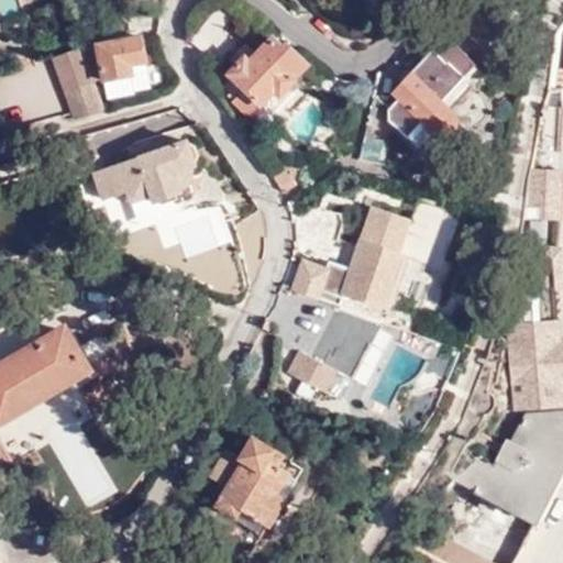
[(30,0),(0,0),(0,3),(3,13),(32,4),(30,0)]
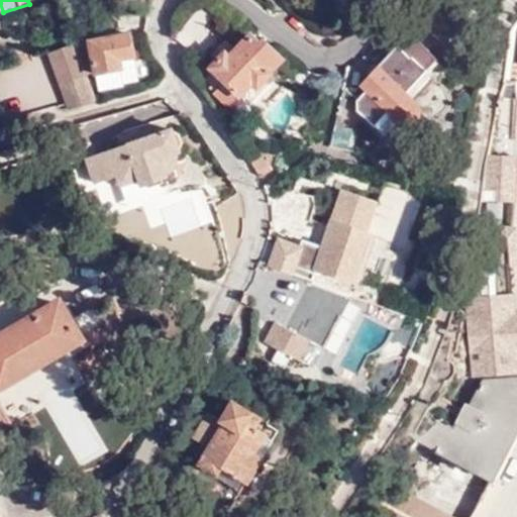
[(435,56),(386,7),(384,28),(395,38),(391,42),(397,48),(360,85),(365,89),(355,98),(343,85),(335,124),(339,128),(356,110),(370,122),(384,108),(392,116),(394,118),(397,121),(401,123),(404,123),(408,121),(411,119),(413,116),(415,112),(416,108),(415,104),(412,100),(410,97),(402,89),(424,67),(435,56)]
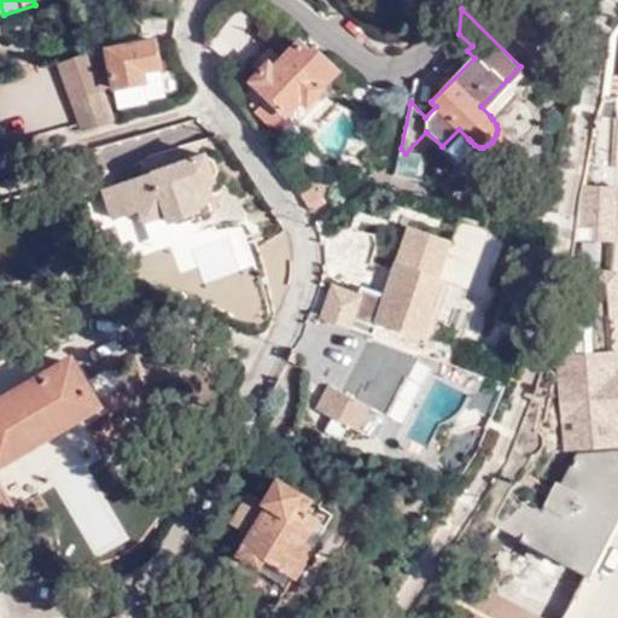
[(145,85),(143,74),(159,70),(156,44),(108,51),(115,91),(145,85)]
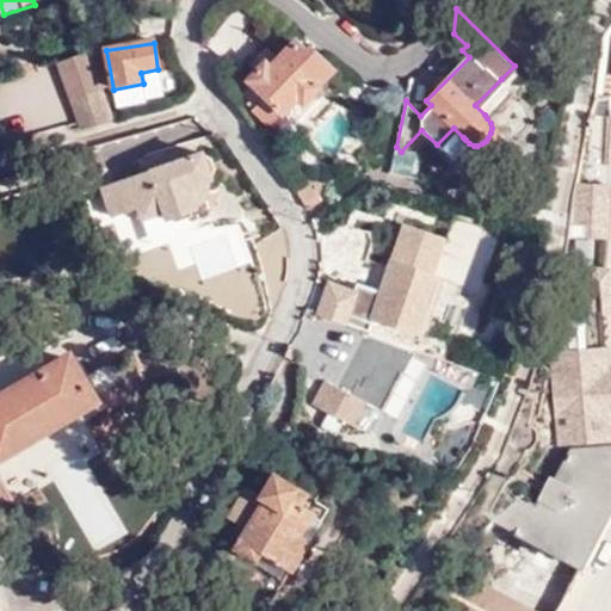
[(255,73),(241,88),(246,92),(244,94),(251,102),(246,106),(272,131),(285,117),(289,119),(319,87),(318,86),(332,71),(310,50),(308,53),(296,43),(285,54),(279,48),(276,53),(269,47),(250,66),(255,73)]
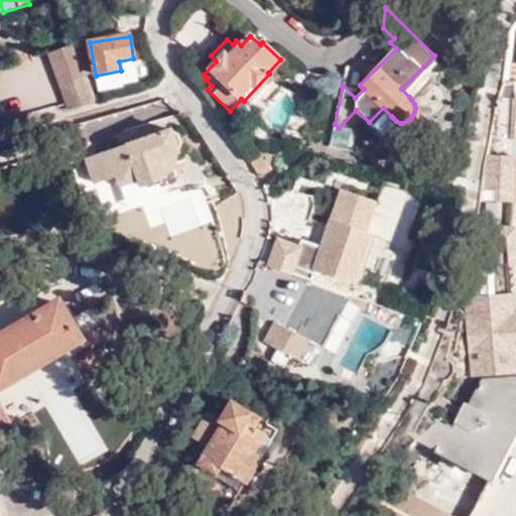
[(97,105),(74,43),(45,54),(67,109),(97,105)]
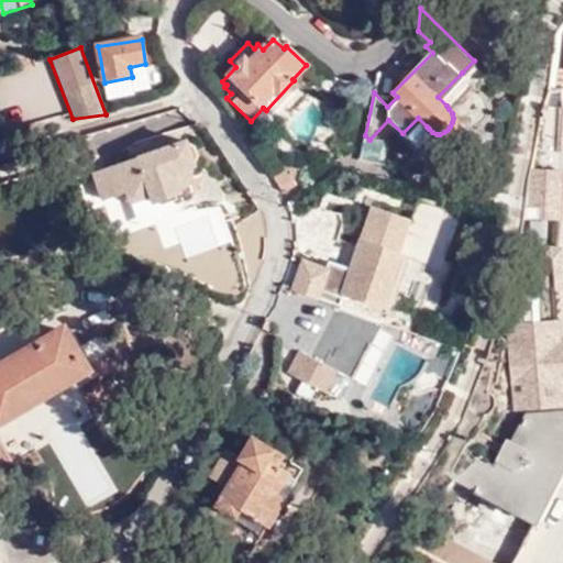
[(132,77),(105,83),(107,101),(133,97),(132,94),(150,89),(145,64),(130,67),(132,77)]
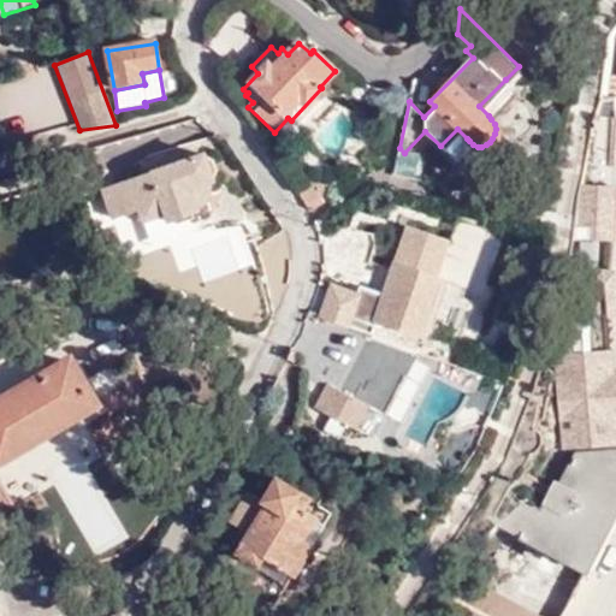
[(514,89),(505,80),(479,106),(489,116),(514,89)]
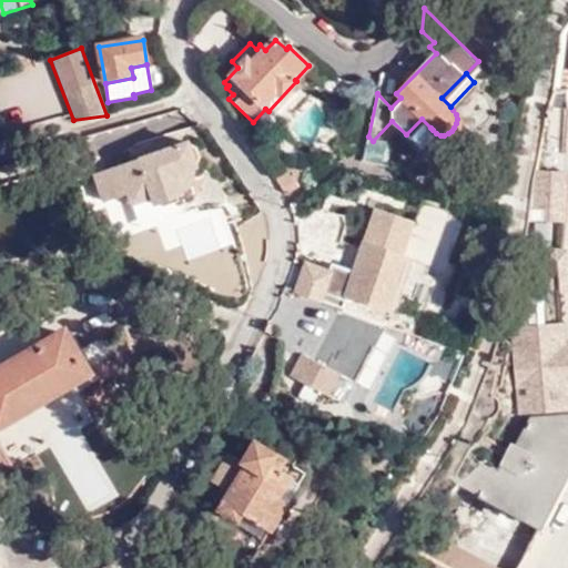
[(344,124),(365,81),(354,83),(340,79),(336,77),(318,112),(344,124)]
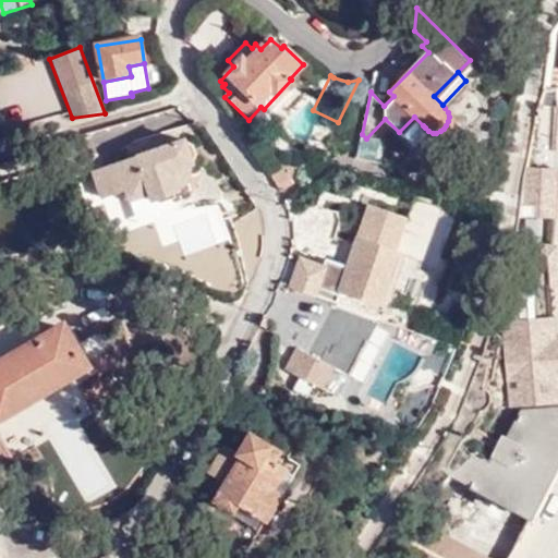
[(414,117),(399,132),(408,141),(423,125),(414,117)]
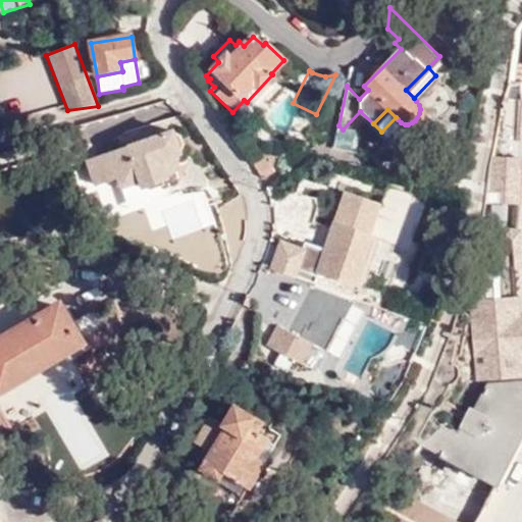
[(64,152),(77,148),(71,133),(59,137),(64,152)]
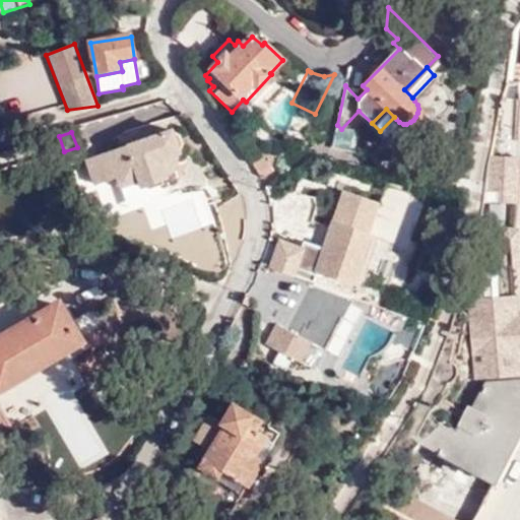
[(99,157),(87,160),(95,185),(117,179),(121,189),(141,182),(143,187),(167,179),(166,174),(168,174),(172,173),(175,170),(177,167),(178,159),(179,152),(182,145),(180,136),(173,132),(141,142),(140,136),(126,141),(128,147),(99,157)]
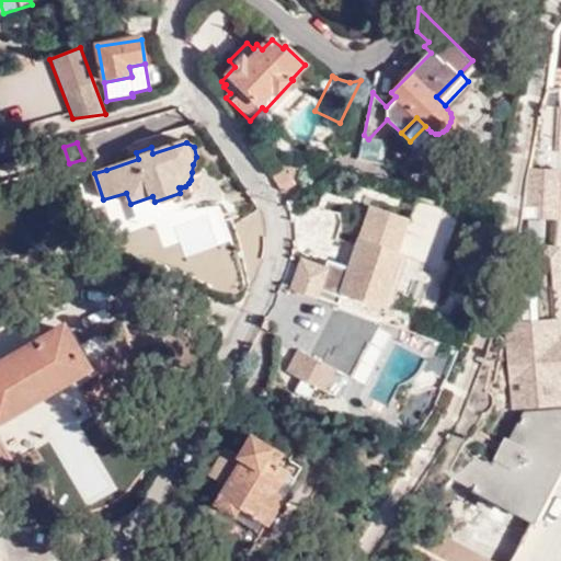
[(94,173),(106,170),(100,155),(83,159),(89,175),(94,173)]
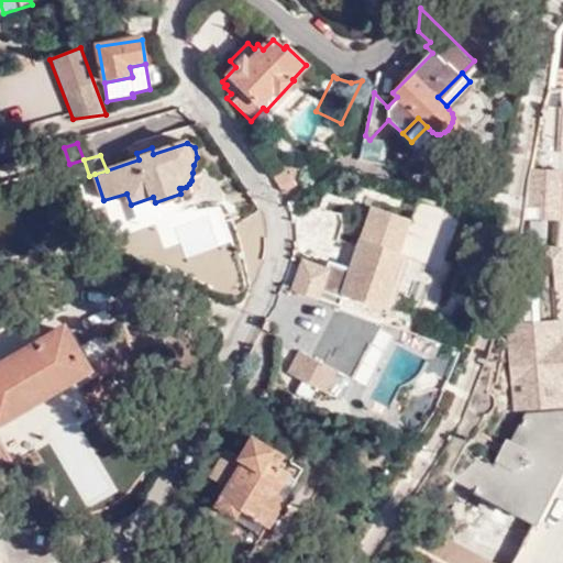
[(75,180),(89,176),(84,159),(69,164),(75,180)]
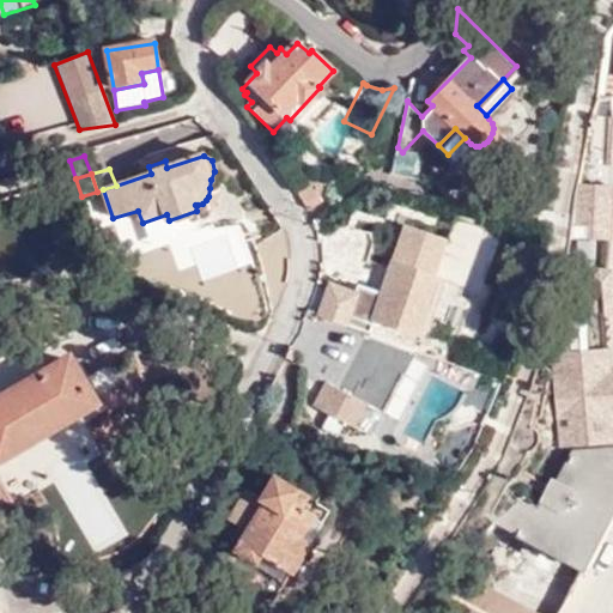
[(297,189),(310,210),(326,200),(314,180),(297,189)]
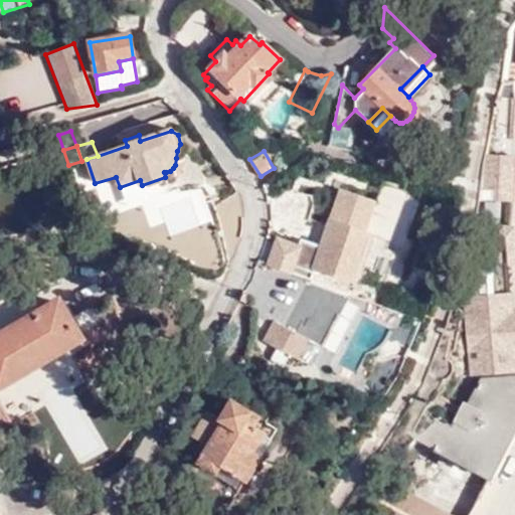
[(303,234),(315,197),(283,186),(271,224),(303,234)]
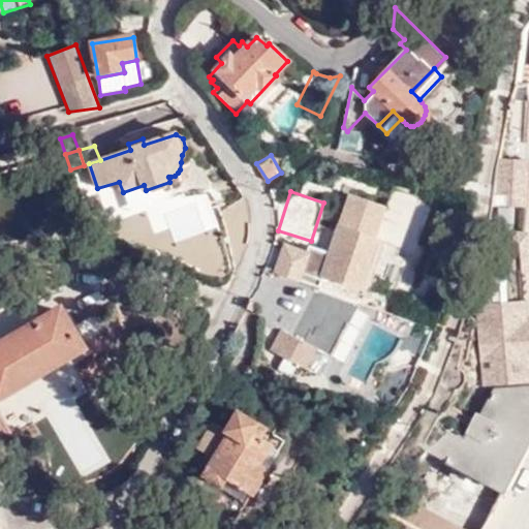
[(288,246),(279,273),(286,275),(301,280),(309,258),(328,265),(321,287),(350,298),(361,302),(384,240),(379,238),(390,206),(354,192),(333,252),(311,245),(308,253),(288,246)]
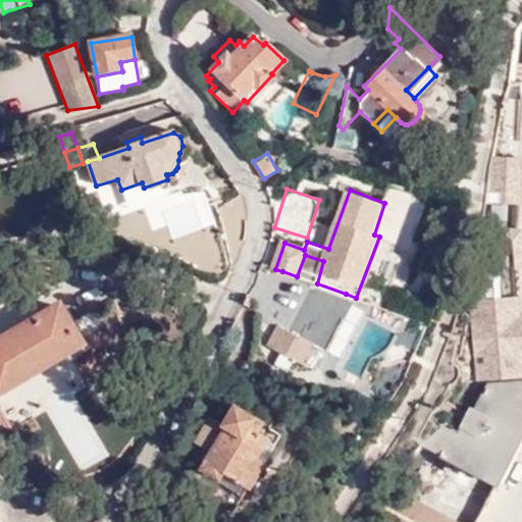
[(161,247),(194,215),(175,197),(143,228),(161,247)]
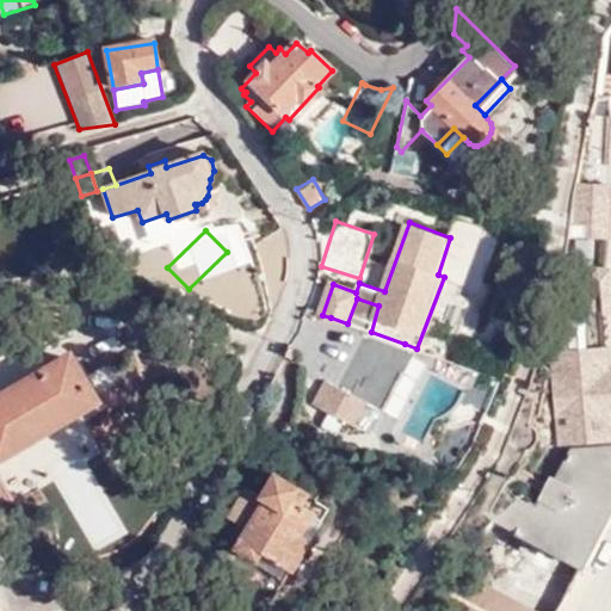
[(610,396),(610,271),(565,273),(560,301),(543,356),(555,365),(574,364),(576,400),(610,396)]
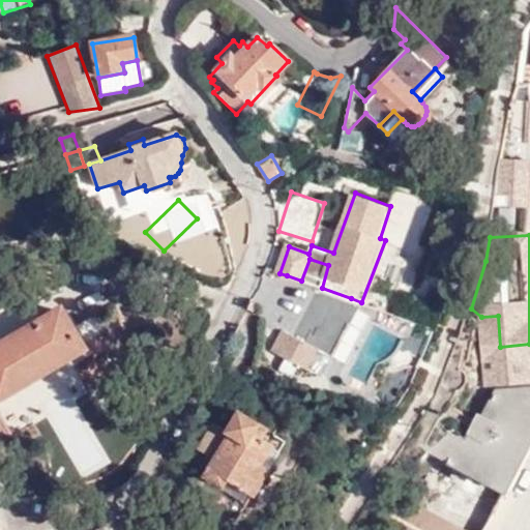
[(322,288),(301,281),(287,275),(257,345),(267,350),(262,361),(281,371),(285,360),(317,375),(351,298),(322,288)]
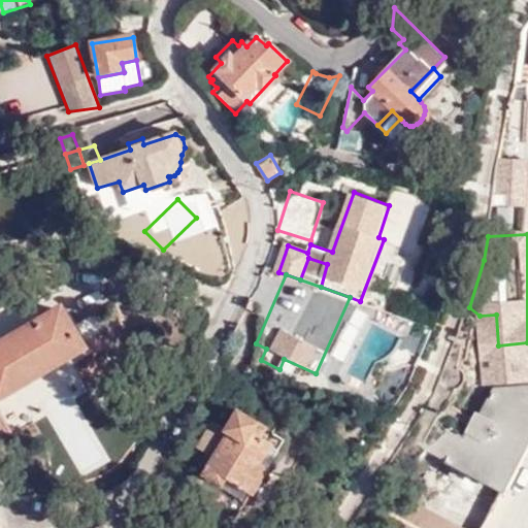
[(325,377),(360,301),(350,297),(316,373),(325,377)]
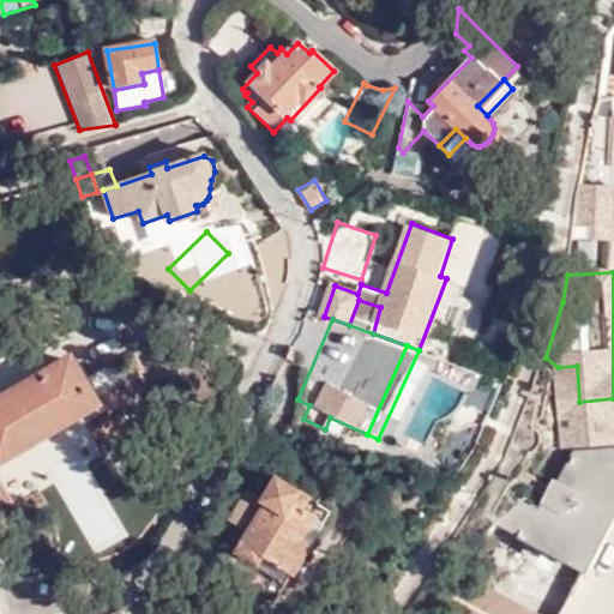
[(476,380),(426,355),(387,432),(438,457),(445,444),(465,453),(498,387),(479,378),(476,380)]
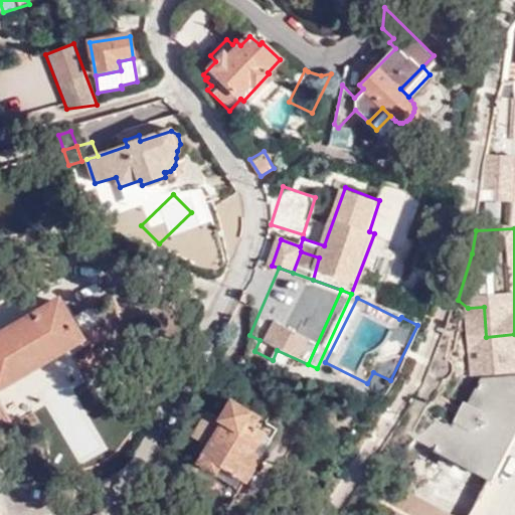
[(0,340),(0,389),(2,392),(87,339),(62,302),(0,340)]
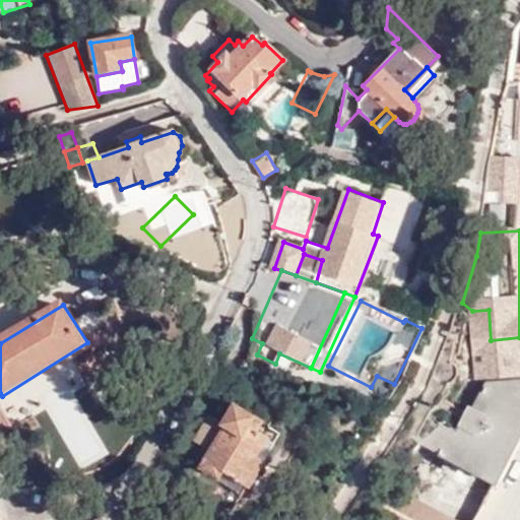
[(425,443),(499,482),(519,442),(519,380),(492,382),(474,411),(470,409),(468,413),(466,412),(461,419),(465,421),(458,432),(441,426),(425,443)]
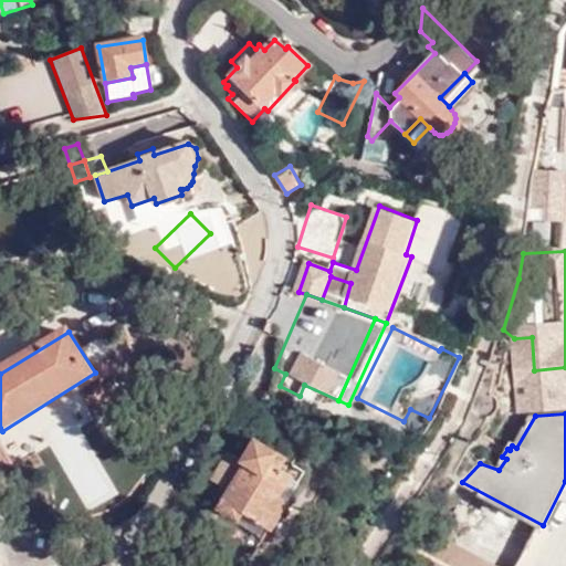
[(0,432),(0,478),(6,489),(28,474),(2,431),(0,432)]
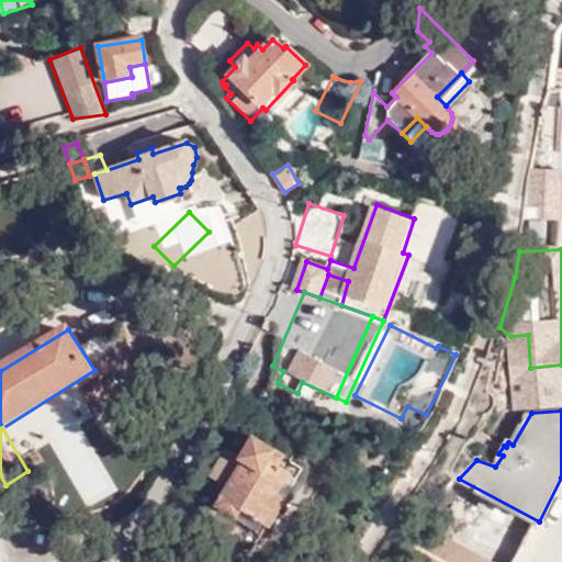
[(240,456),(226,448),(210,475),(239,494),(228,513),(274,540),(315,474),(253,436),(240,456)]
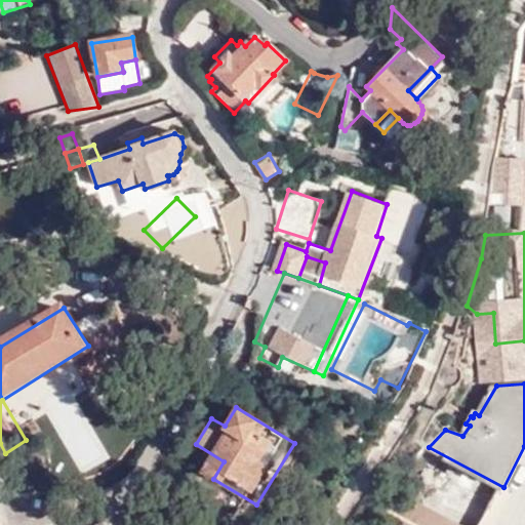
[(374,524),(460,524),(394,490),(374,524)]
